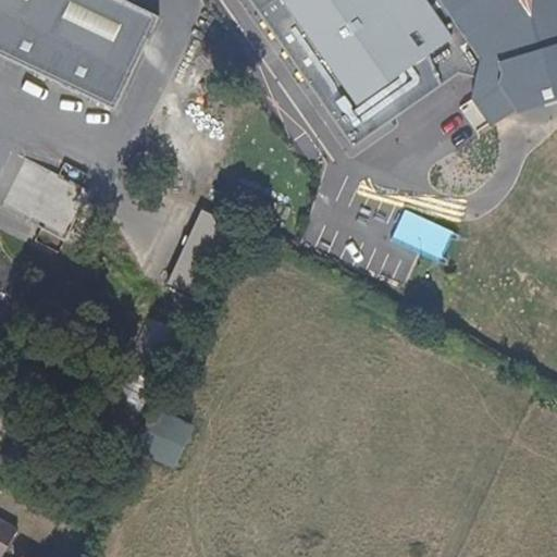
[(0,0),(0,56),(97,101),(112,109),(156,13),(143,7),(127,0),(0,0)]
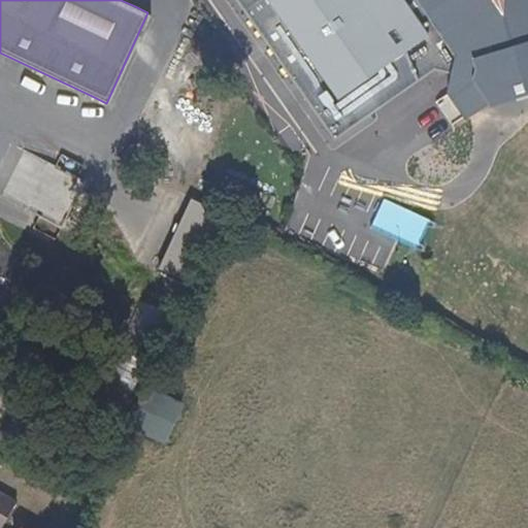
[(442,72),(454,74),(452,87),(470,113),(482,107),(496,100),(498,103),(499,105),(524,102),(526,106),(527,105),(527,0),(234,0),(333,140),(442,72)]
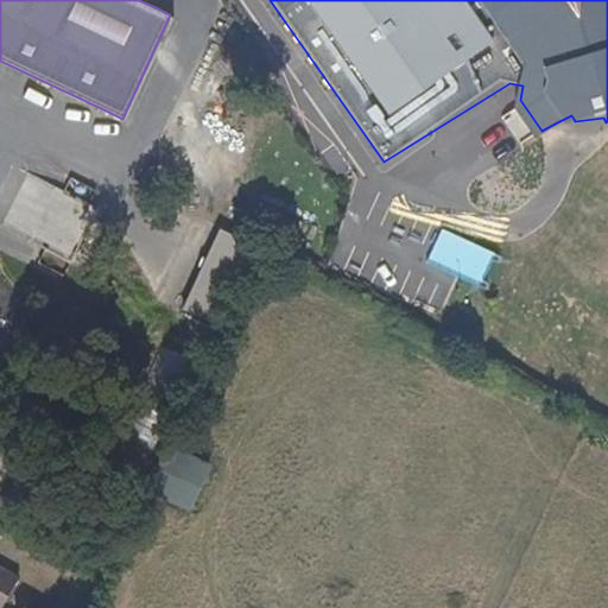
[(26,173),(0,227),(69,260),(95,207),(26,173)]
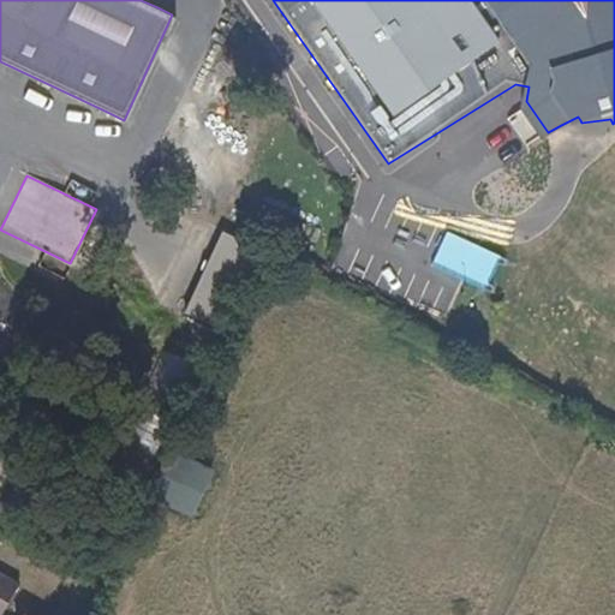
[(185,304),(214,320),(255,244),(225,228),(185,304)]
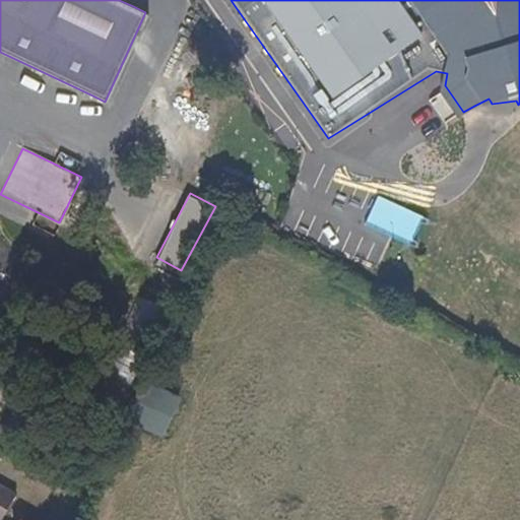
[(132,385),(161,305),(138,296),(109,376),(132,385)]
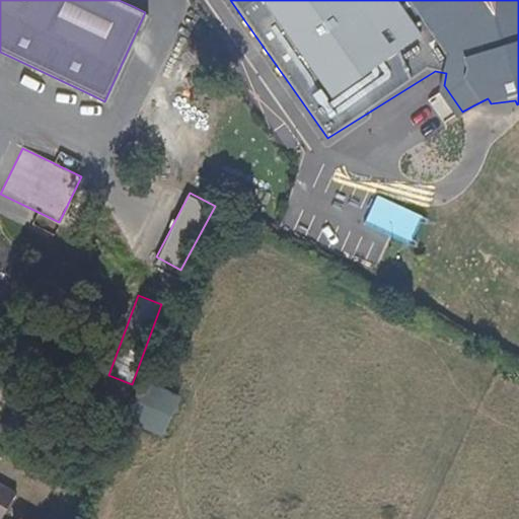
[(144,379),(128,420),(163,434),(179,392),(144,379)]
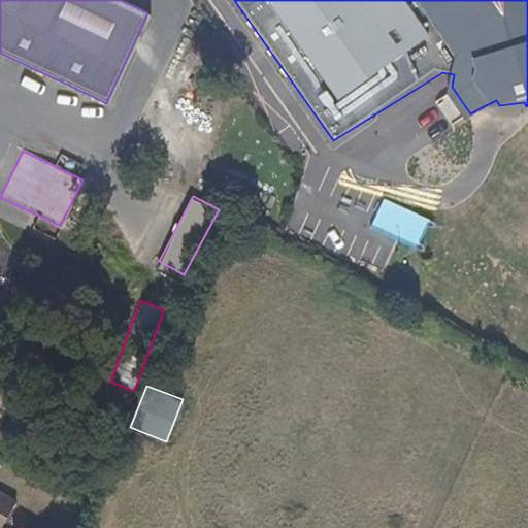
[(10,500),(0,494),(0,515),(2,517),(10,500)]
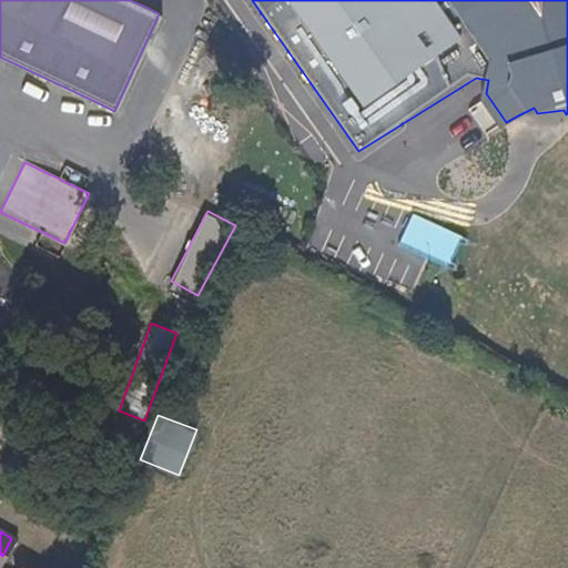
[(20,567),(19,567),(0,567),(0,560),(2,556),(0,554),(0,567),(20,567)]
